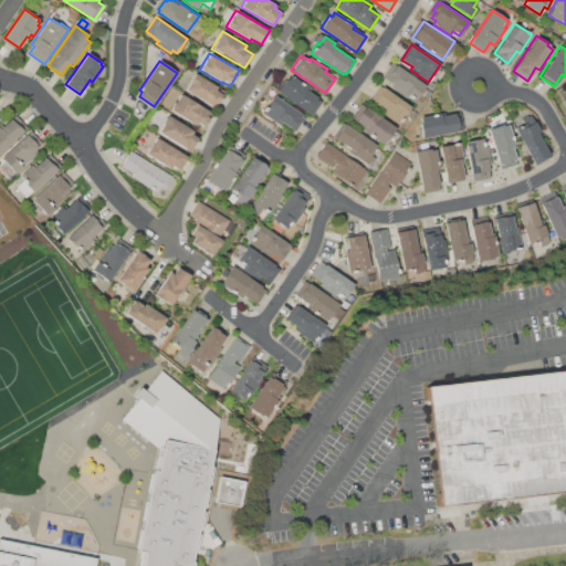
[(391,62),(426,85),(416,100),(408,94),(406,97),(390,87),(392,84),(381,76),(391,62)]
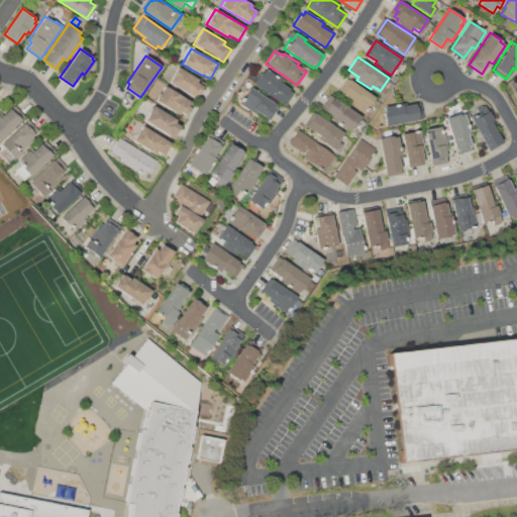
[(178,66),(198,78),(198,79),(205,83),(196,98),(194,97),(193,98),(188,96),(189,94),(168,82),(178,66)]
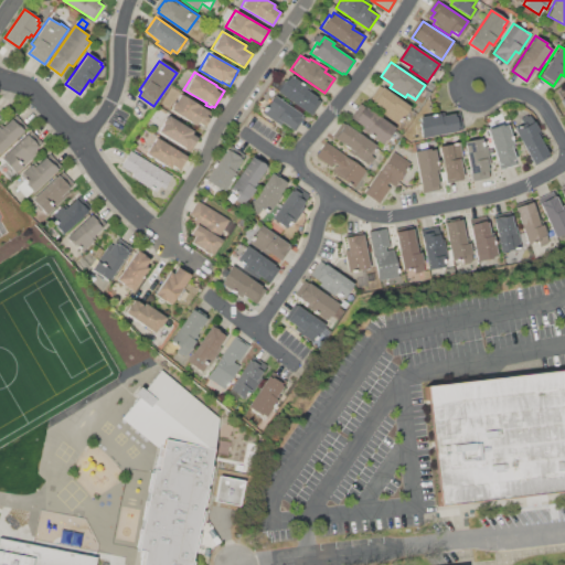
[(276,92),(285,78),(287,80),(290,75),(307,86),(305,89),(322,100),(312,116),(276,92)]
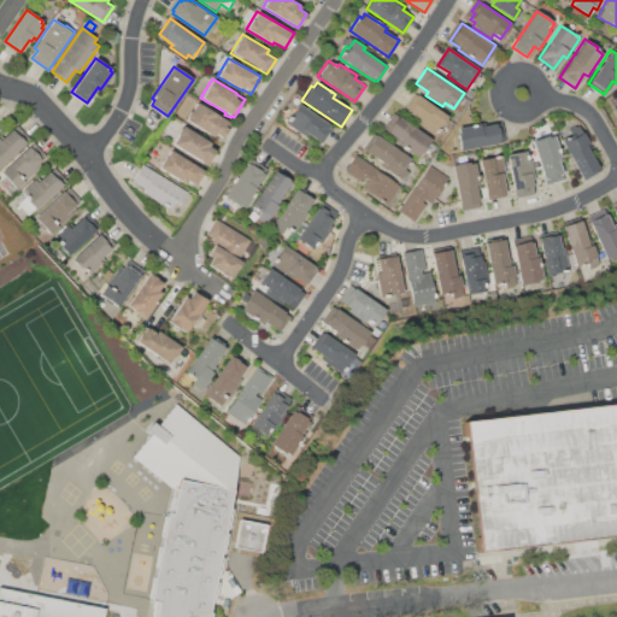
[(416,95),(447,116),(435,135),(415,122),(416,119),(405,112),(416,95)]
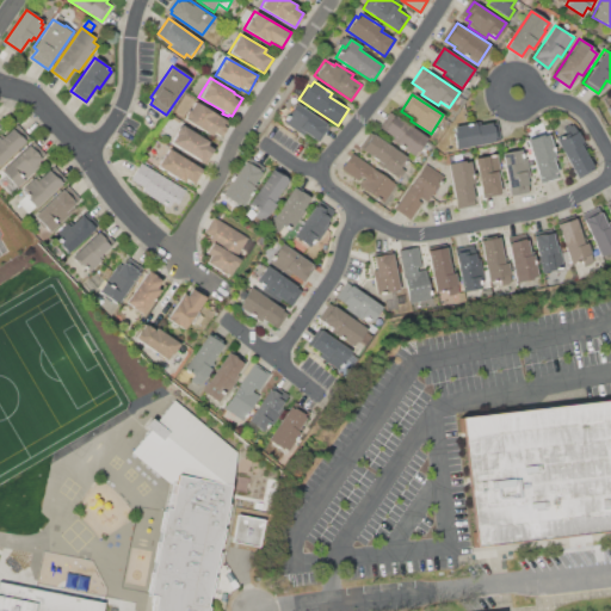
[(195,100),(223,117),(223,118),(228,122),(218,139),(211,134),(210,135),(183,119),(184,115),(185,111),(189,110),(195,100)]
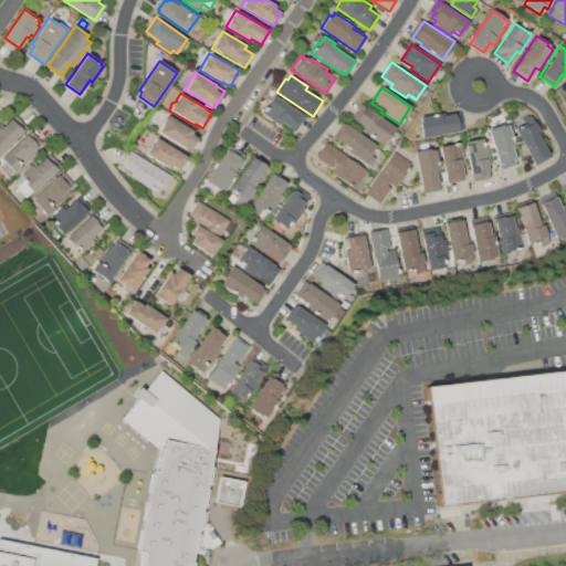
[(274,95),(304,116),(294,132),(282,123),(280,126),(262,114),(274,95)]
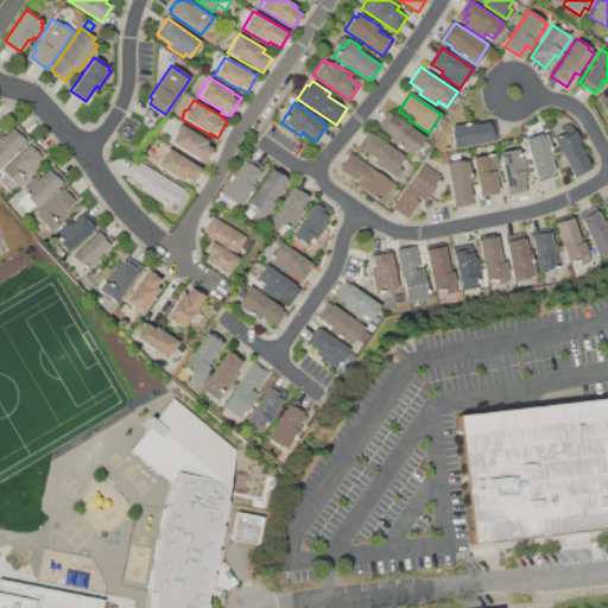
[(387,112),(425,135),(415,152),(412,151),(410,154),(387,140),(390,137),(377,127),(387,112)]
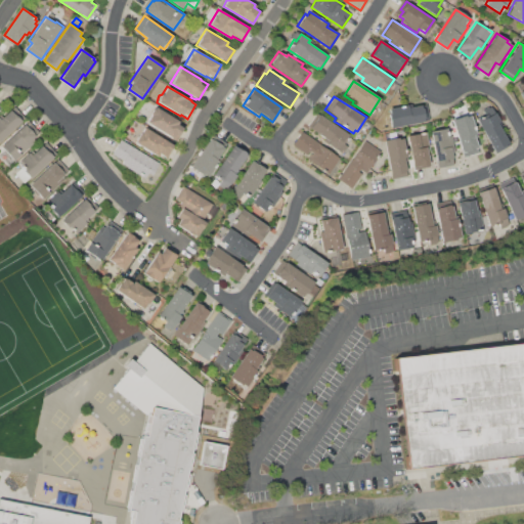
[(391,127),(387,112),(426,103),(429,119),(391,127)]
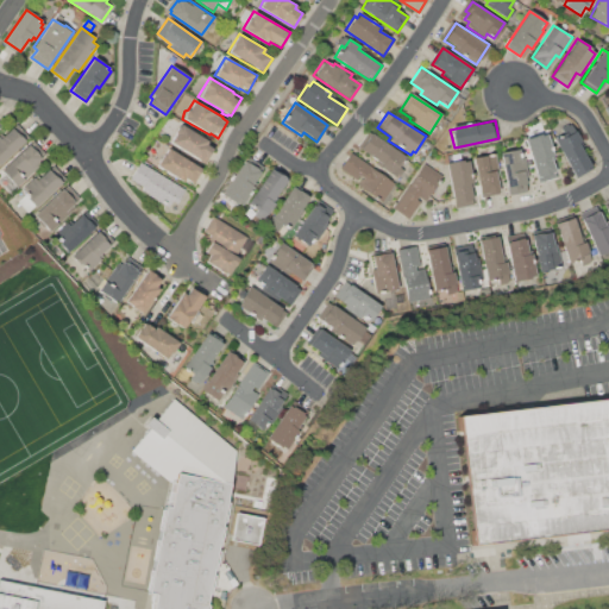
[(30,137),(0,163),(0,137),(1,138),(17,124),(30,137)]
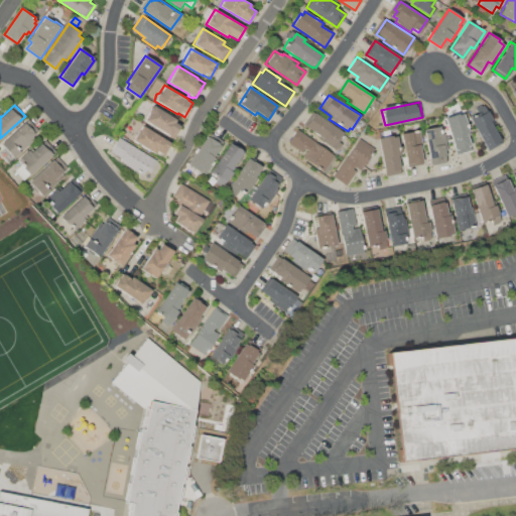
[(144,121),(148,113),(147,112),(151,107),(152,108),(153,105),(176,119),(174,122),(181,126),(173,138),(144,121)]
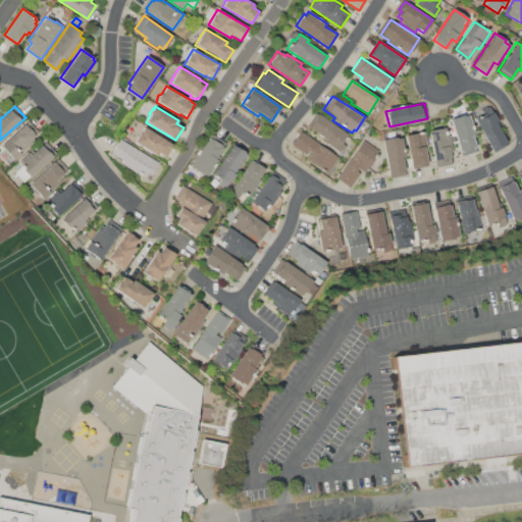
[(475,119),(484,114),(485,116),(493,111),(501,124),(498,126),(508,144),(493,152),(475,119)]
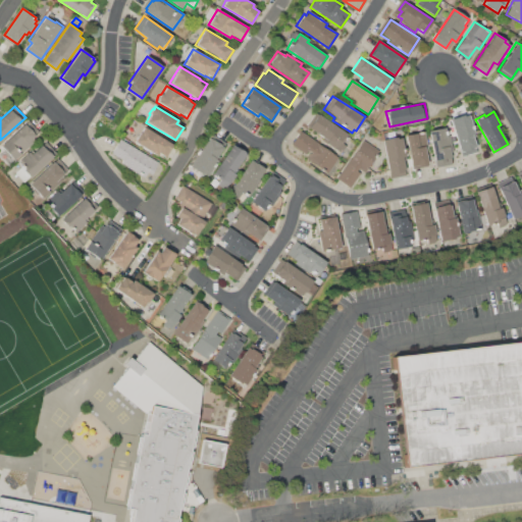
[(315,112),(347,134),(342,142),(347,145),(341,153),(321,141),(323,138),(306,125),(315,112)]
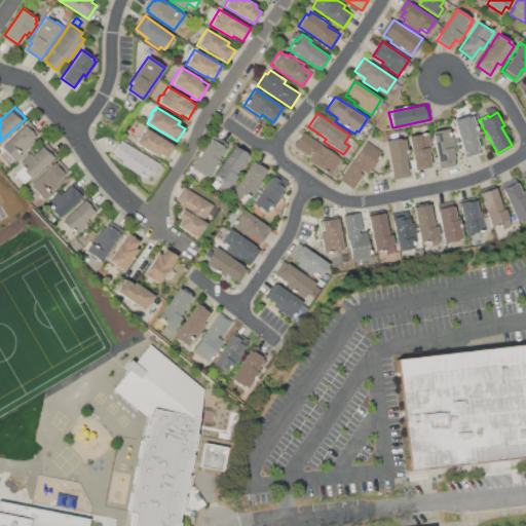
[(452,120),(467,115),(468,117),(473,115),(480,136),(476,138),(481,152),(465,157),(464,153),(463,153),(452,120)]
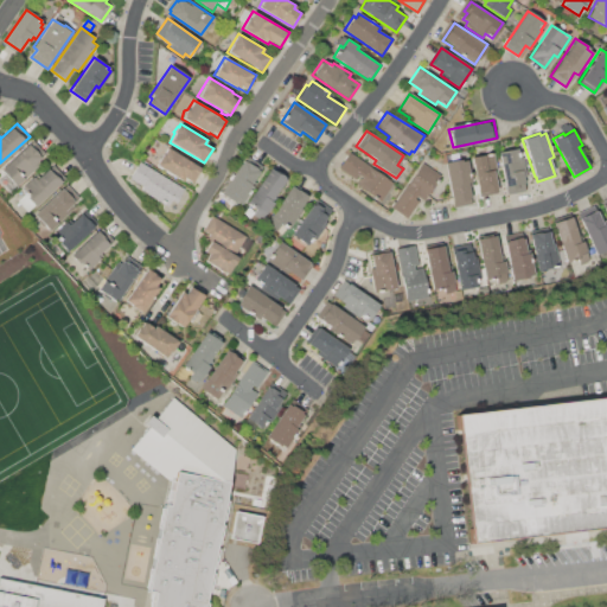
[(34,140),(45,152),(40,157),(40,158),(38,160),(42,164),(17,186),(1,168),(34,140)]
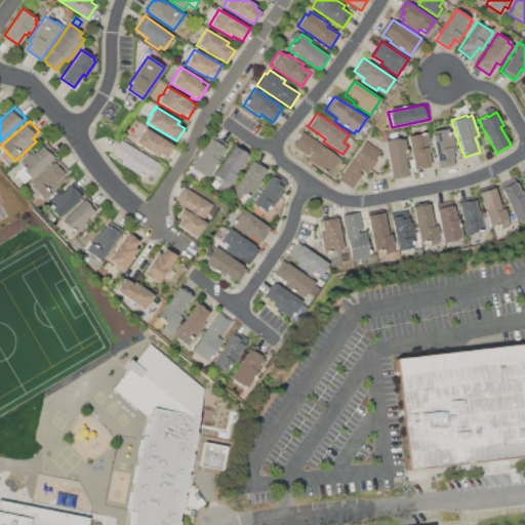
[(145,127),(174,145),(166,157),(160,154),(158,157),(134,143),(140,132),(142,133),(145,127)]
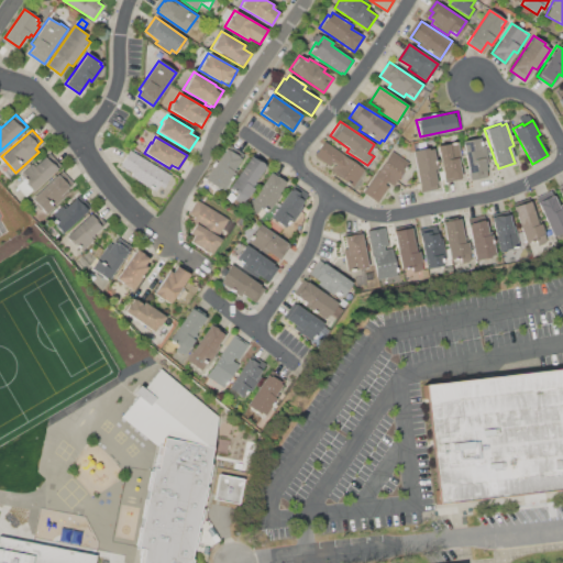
[(463,141),(478,138),(479,146),(484,145),(488,163),(485,164),(487,177),(471,180),(463,141)]
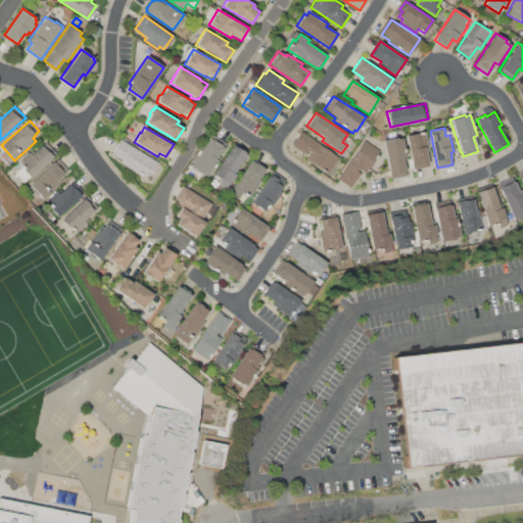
[(300,131),(339,156),(328,174),(306,159),(311,152),(308,150),(306,153),(292,144),(300,131)]
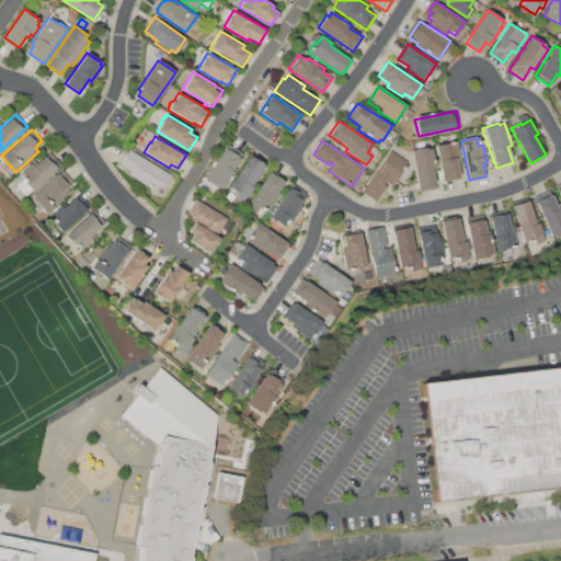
[(436,145),(456,140),(460,163),(457,163),(460,178),(444,181),(436,145)]
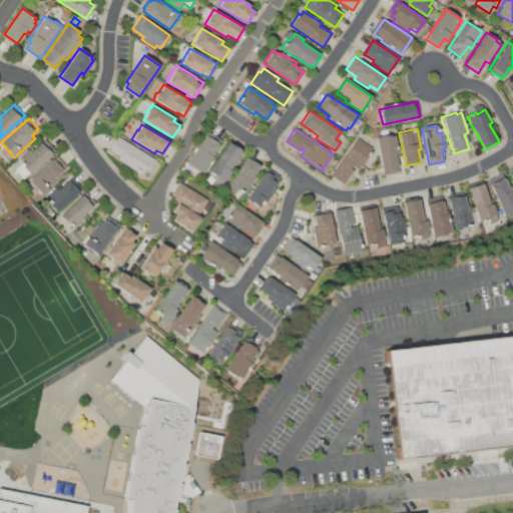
[(376,137),(378,136),(377,131),(388,129),(389,134),(390,134),(391,136),(394,135),(399,156),(395,157),(398,172),(384,175),(376,137)]
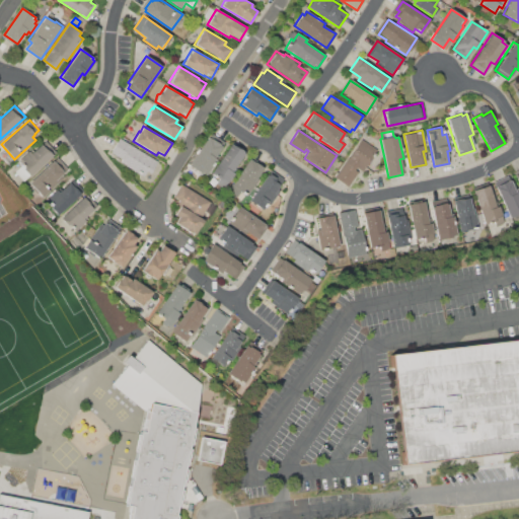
[(208,137),(221,145),(215,153),(219,156),(206,174),(203,172),(202,173),(190,165),(208,137)]
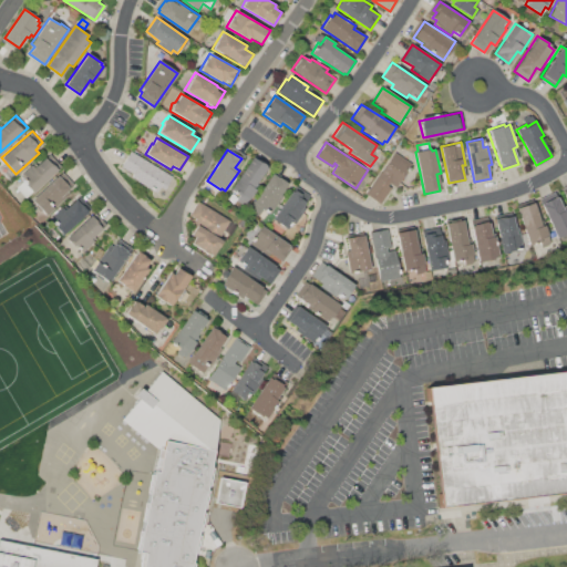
[(130,151),(172,175),(164,188),(160,186),(156,192),(132,177),(133,174),(121,167),(130,151)]
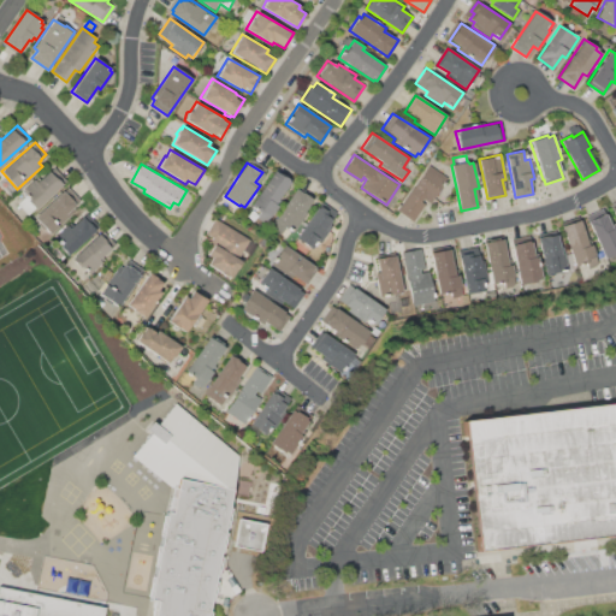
[(428,165),(448,177),(430,203),(422,199),(420,201),(424,205),(413,221),(398,212),(428,165)]
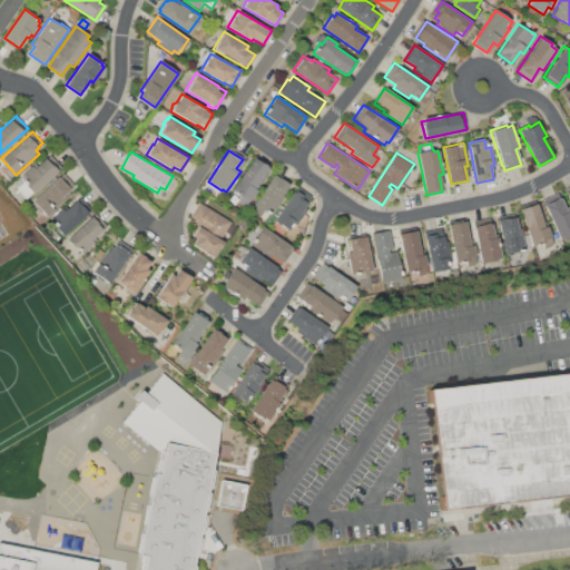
[(61,168),(27,199),(17,188),(25,182),(23,173),(32,165),(35,167),(46,157),(46,158),(50,155),(61,168)]
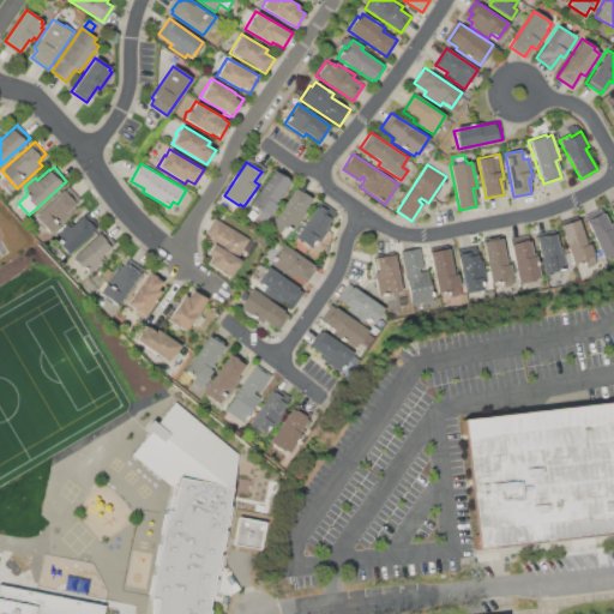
[(274,169),(282,175),(283,173),(290,178),(275,203),(277,204),(265,223),(254,217),(259,211),(250,205),(274,169)]
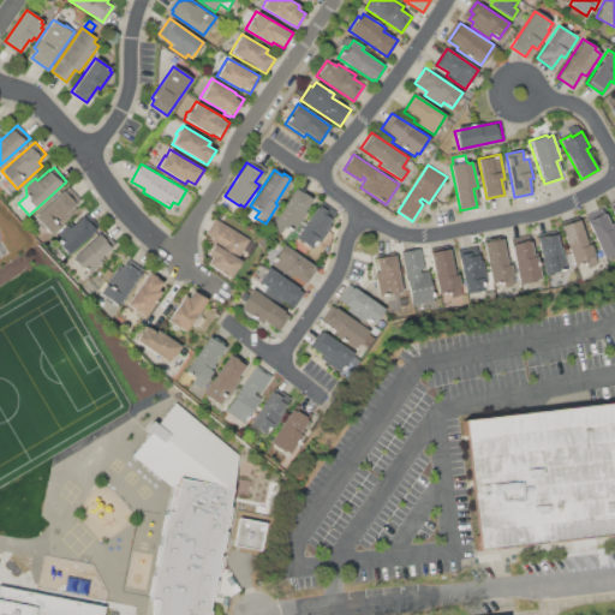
[(297,185),(314,196),(304,210),(308,212),(294,232),(285,226),(280,234),(269,227),(297,185)]
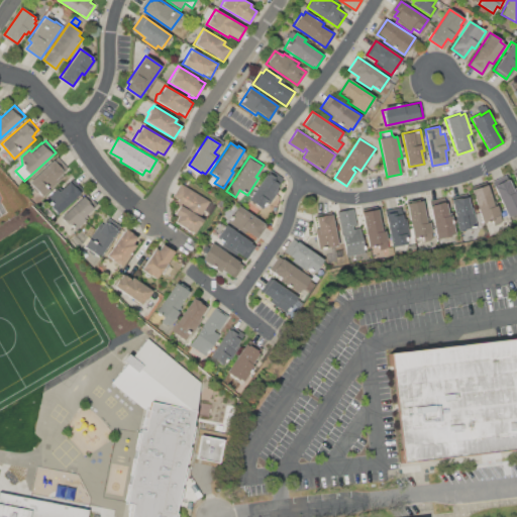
[(29,182),(58,157),(67,168),(61,173),(64,176),(42,196),(29,182)]
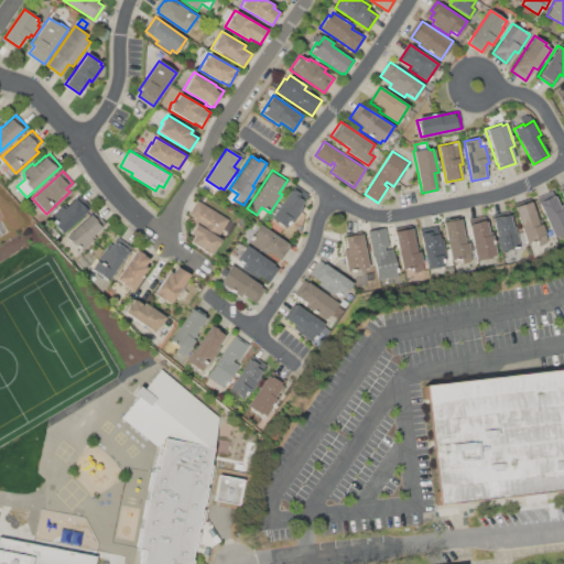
[(294,184),(308,194),(301,204),(304,206),(293,224),(289,220),(285,227),(271,218),(294,184)]
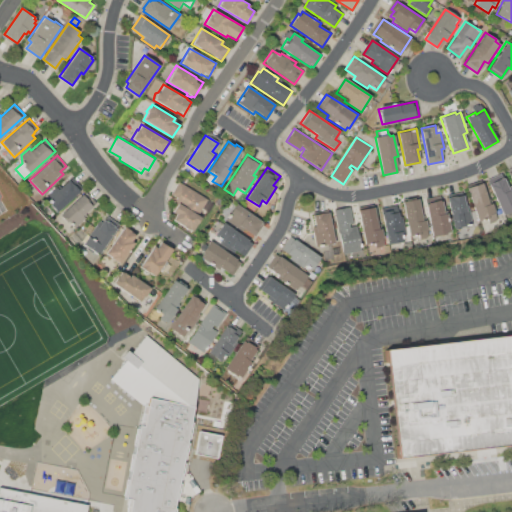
[(57,211),(47,200),(50,197),(47,194),(57,186),(59,189),(73,177),(83,188),(57,211)]
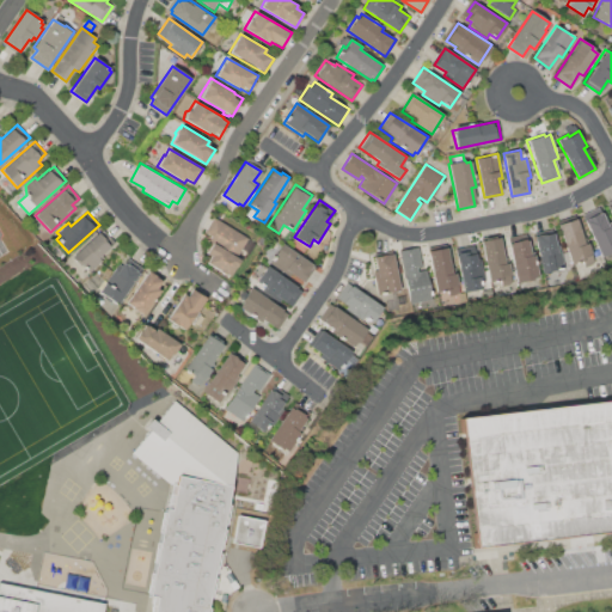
[(583,221),(587,219),(587,218),(598,213),(598,214),(601,213),(609,227),(611,226),(611,228),(611,251),(601,257),(583,221)]
